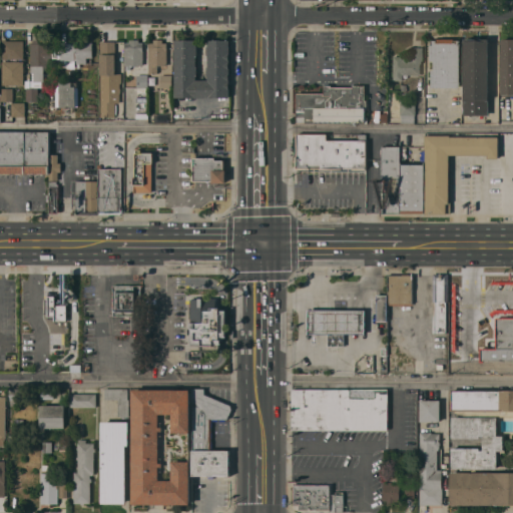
[(459,44),(460,44),(460,87),(432,87),(432,69),(434,69),(434,60),(430,60),(430,44),(431,44),(431,39),(436,39),(436,38),(454,38),(454,39),(459,39),(459,44)]
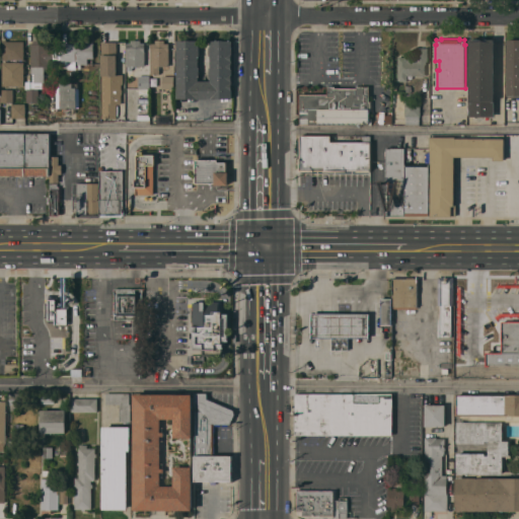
[(494,116),(486,116),(486,118),(475,118),(475,116),(469,116),(469,39),(494,39),(494,116)]
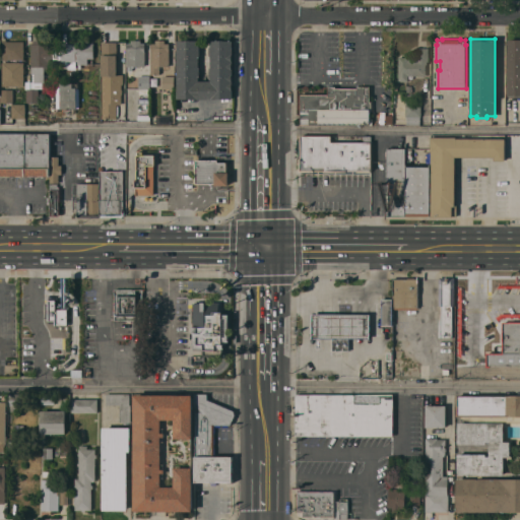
[(508,39),(519,39),(519,95),(508,95),(508,39)]
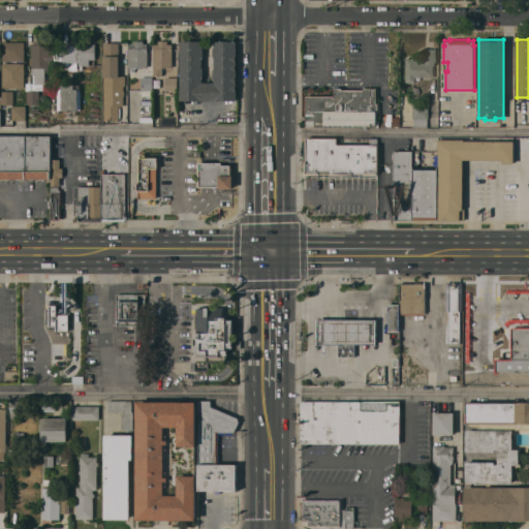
[(2,40),(7,40),(7,41),(24,41),(24,87),(2,87),(2,63),(16,63),(17,60),(2,60),(2,40)]
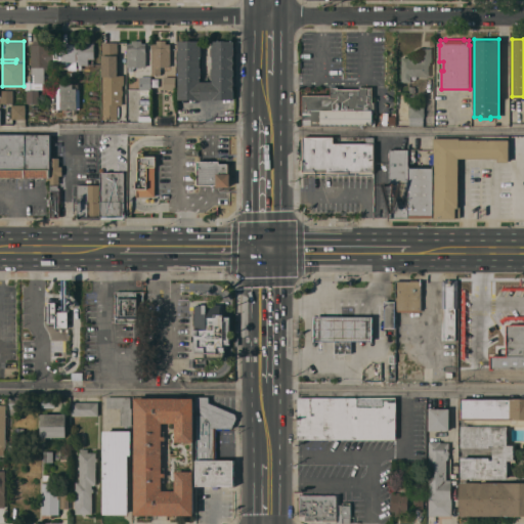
[(49,69),(49,72),(45,72),(45,83),(43,83),(43,89),(39,89),(39,102),(28,102),(28,90),(27,90),(27,82),(35,82),(35,74),(32,74),(32,44),(34,44),(34,40),(45,40),(45,43),(59,43),(59,69),(49,69)]
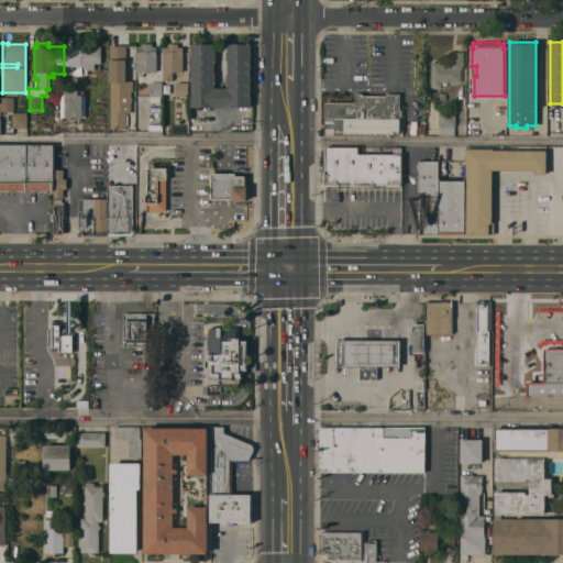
[(64,46),(89,46),(89,43),(97,43),(97,46),(101,46),(101,66),(81,66),(81,74),(64,74),(64,46)]
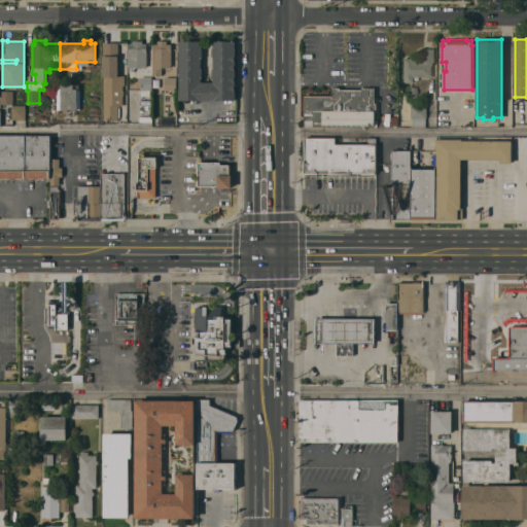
[(147,67),(134,67),(134,71),(130,71),(130,67),(129,67),(129,43),(134,43),(134,40),(143,40),(143,43),(147,43),(147,67)]
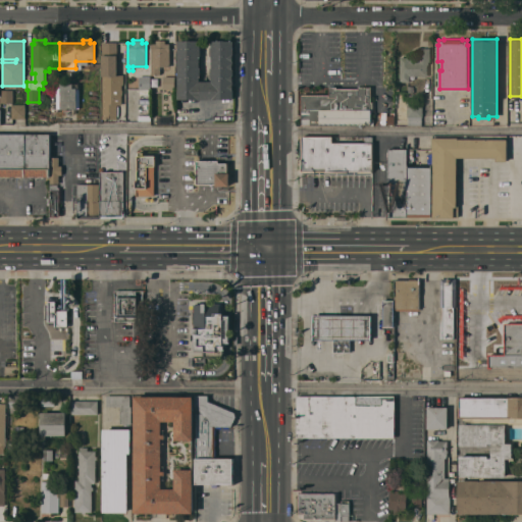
[(170,67),(164,67),(164,65),(160,65),(161,74),(152,74),(152,43),(156,43),(156,40),(165,40),(166,43),(170,43),(170,67)]
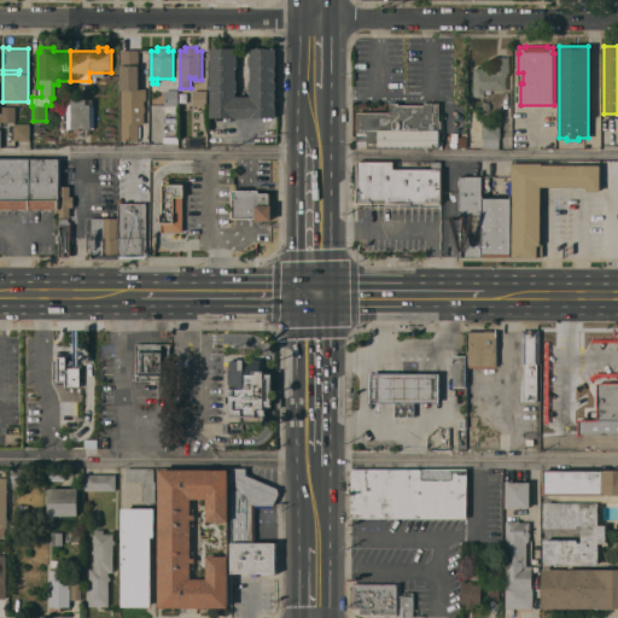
[(277,117),(211,117),(211,47),(237,47),(237,56),(238,56),(238,65),(237,65),(237,80),(238,80),(238,91),(237,91),(237,95),(251,97),(251,91),(250,91),(250,80),(251,80),(251,66),(250,66),(250,56),(251,56),(251,48),(277,48),(277,117)]
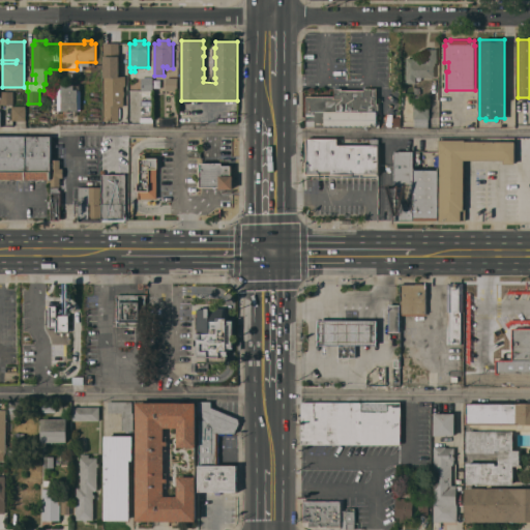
[(105,42),(120,42),(120,54),(121,54),(121,60),(118,60),(118,76),(125,76),(125,85),(123,85),(123,90),(124,91),(125,92),(124,95),(123,96),(123,106),(119,106),(119,108),(121,108),(120,118),(119,118),(119,120),(105,120),(105,42)]
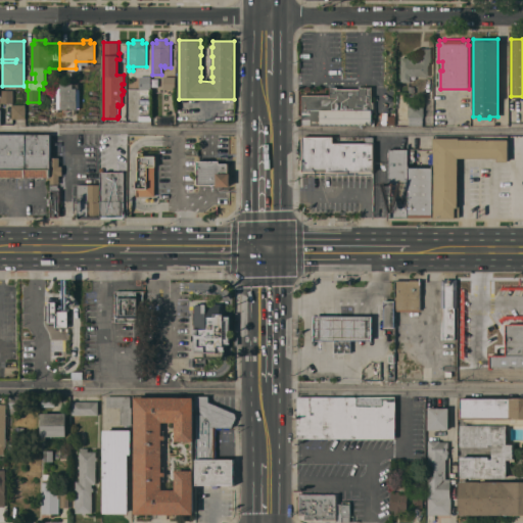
[(431,47),(431,61),(430,61),(430,64),(428,64),(428,76),(411,76),(411,82),(400,82),(401,57),(418,57),(418,47),(431,47)]
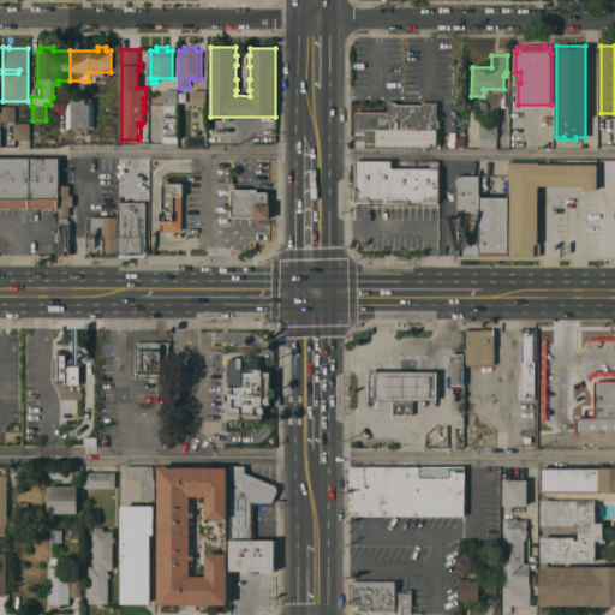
[(178,105),(165,105),(165,89),(178,89),(178,105)]
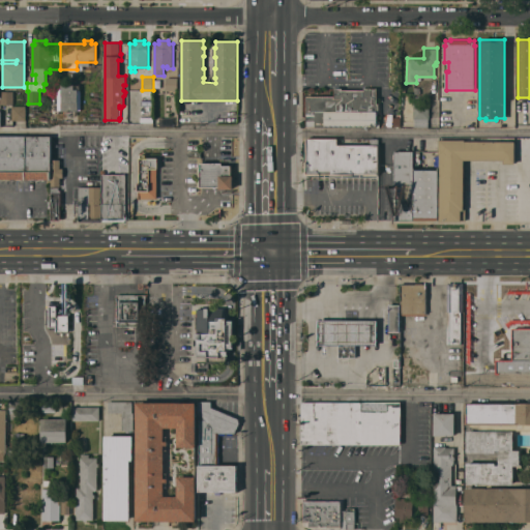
[(166,90),(166,77),(177,77),(177,90),(177,91),(172,91),(172,90),(166,90)]
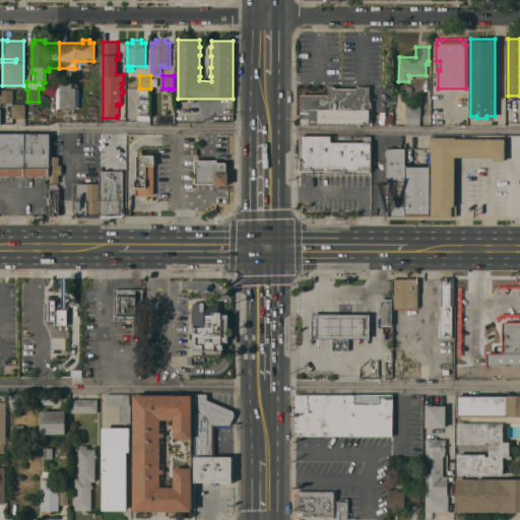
[(61,109),(61,82),(77,81),(77,108),(61,109)]
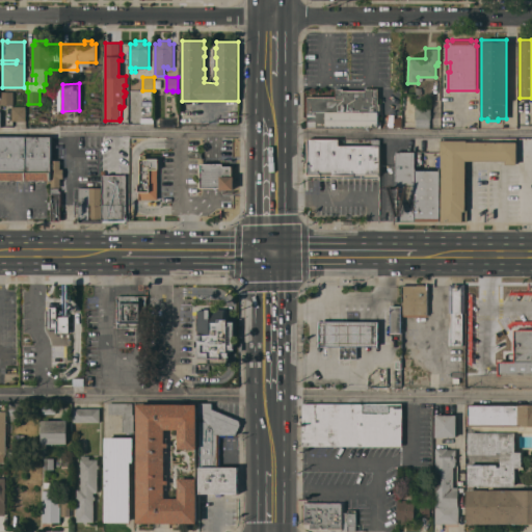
[(336,97),(336,88),(343,88),(343,90),(366,90),(366,88),(378,88),(378,104),(379,104),(379,114),(378,114),(378,121),(381,121),(381,127),(308,127),(308,97),(336,97)]
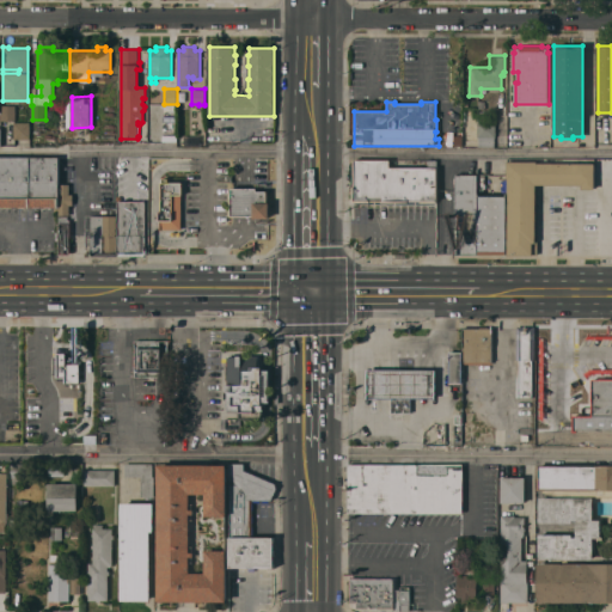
[(16,105),(16,120),(1,120),(1,105),(16,105)]
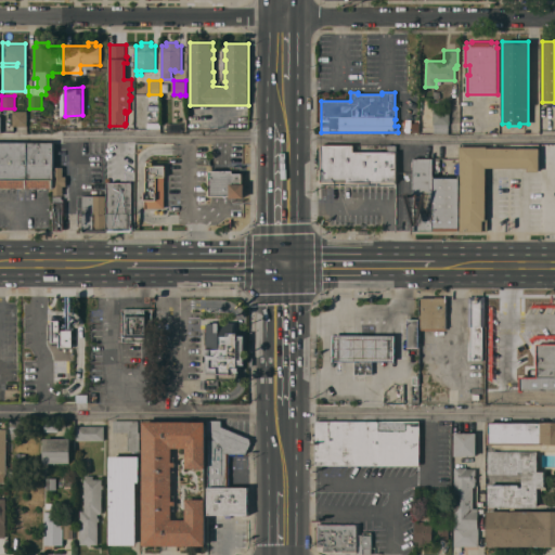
[(434,103),(449,103),(448,110),(450,110),(450,124),(449,124),(449,132),(434,132),(434,124),(433,124),(434,103)]
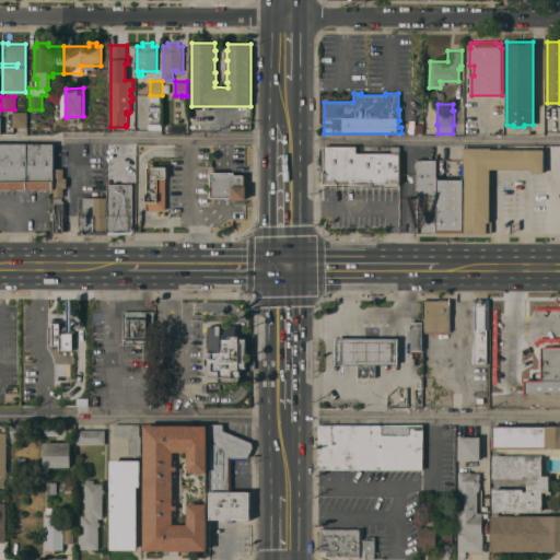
[(27,112),(27,127),(13,127),(13,112),(27,112)]
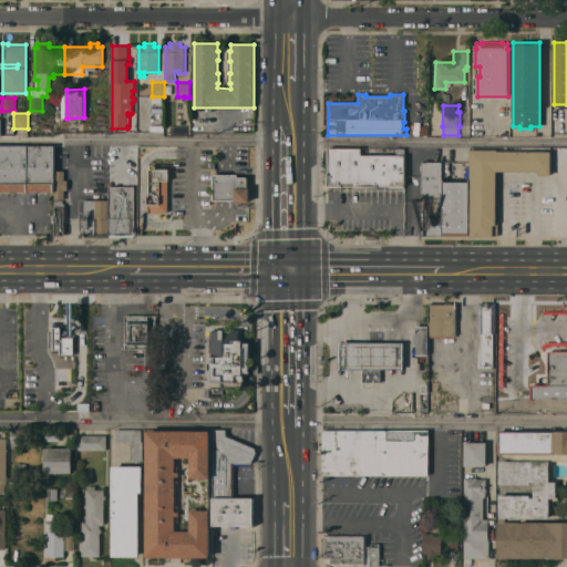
[(0,144),(54,145),(54,192),(0,191),(0,144)]
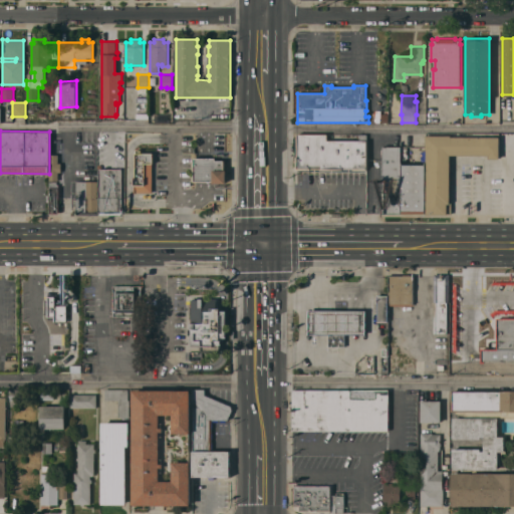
[(70,132),(82,131),(82,152),(70,152),(70,146),(70,132)]
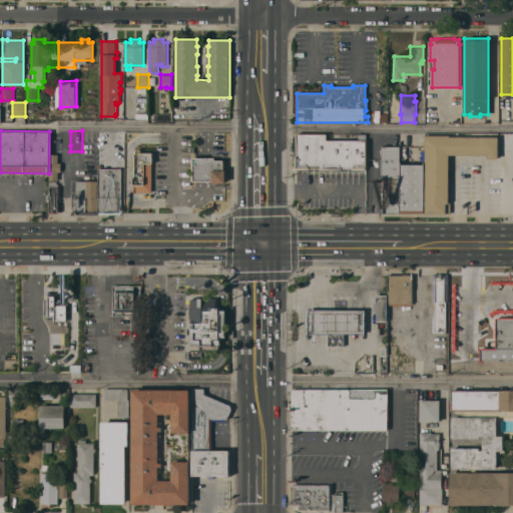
[(70,145),(58,145),(58,131),(70,131),(70,145)]
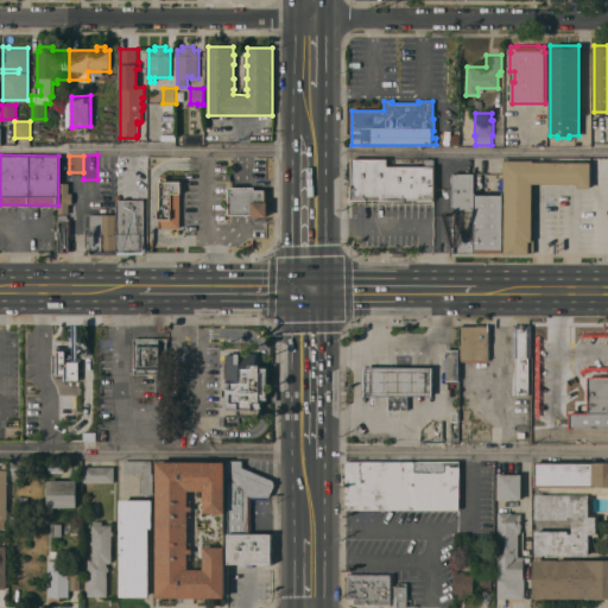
[(425,158),(432,158),(432,201),(350,201),(350,185),(352,185),(352,158),(387,158),(387,168),(425,168),(425,166),(425,158)]
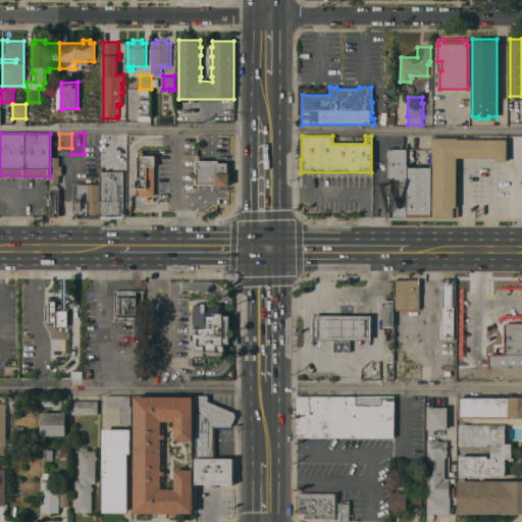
[(458,140),(506,140),(506,160),(497,160),(497,157),(457,157),(457,205),(459,205),(459,217),(433,217),(433,152),(432,152),(432,137),(458,137),(458,140)]
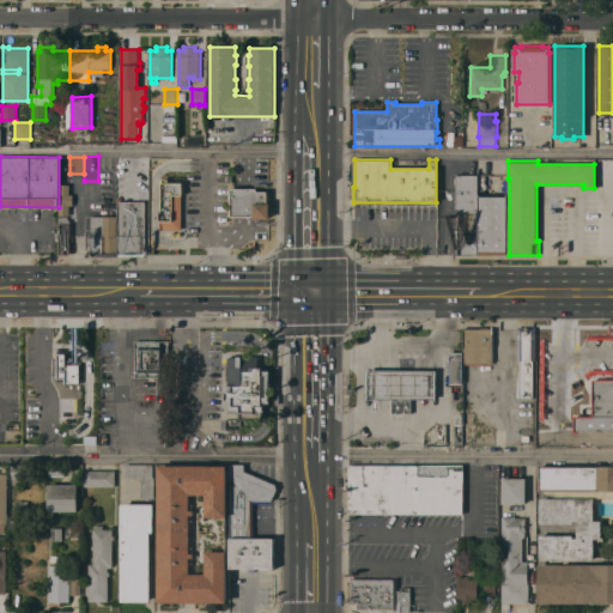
[(119,210),(101,210),(101,170),(117,170),(117,201),(119,210)]
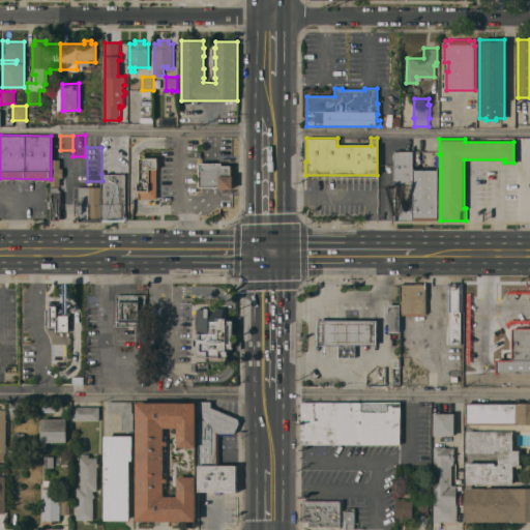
[(394,219),(394,150),(412,150),(412,169),(412,219),(394,219)]
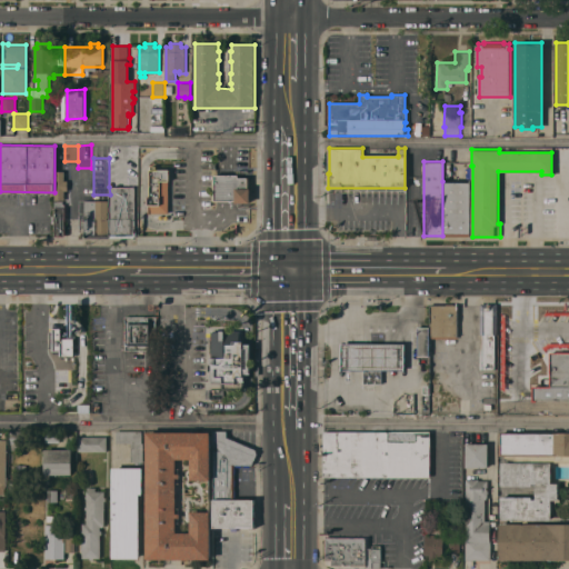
[(169,212),(149,212),(149,205),(148,205),(148,196),(150,196),(150,169),(151,169),(151,166),(157,166),(157,169),(169,169),(169,212)]
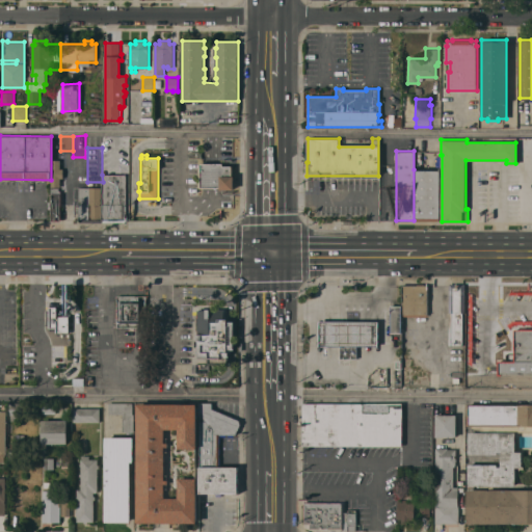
[(60,168),(63,168),(63,178),(60,178),(60,186),(51,186),(51,159),(60,159),(60,168)]
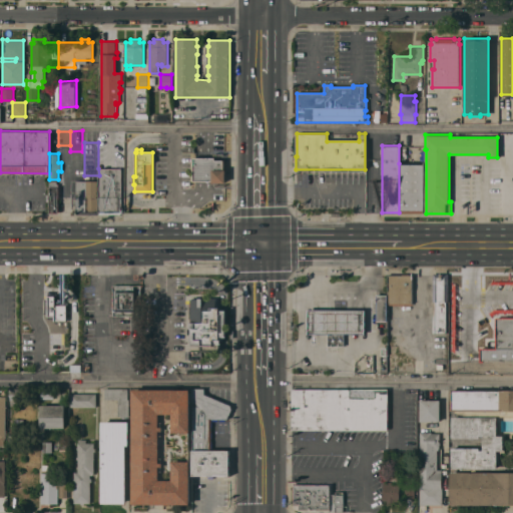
[(215,157),(215,159),(224,159),(224,169),(225,169),(225,182),(212,182),(212,180),(193,180),(193,157),(215,157)]
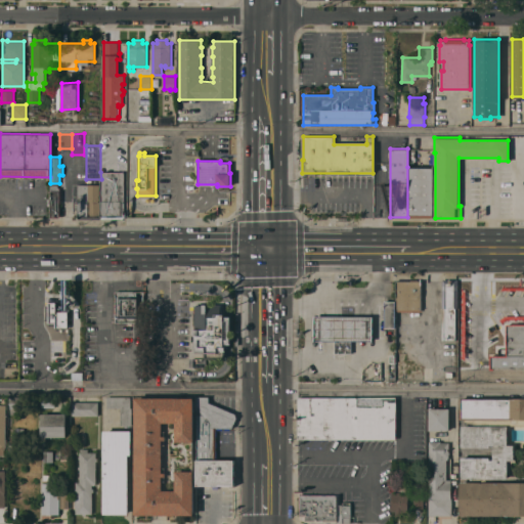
[(407,217),(407,167),(433,167),(434,217),(407,217)]
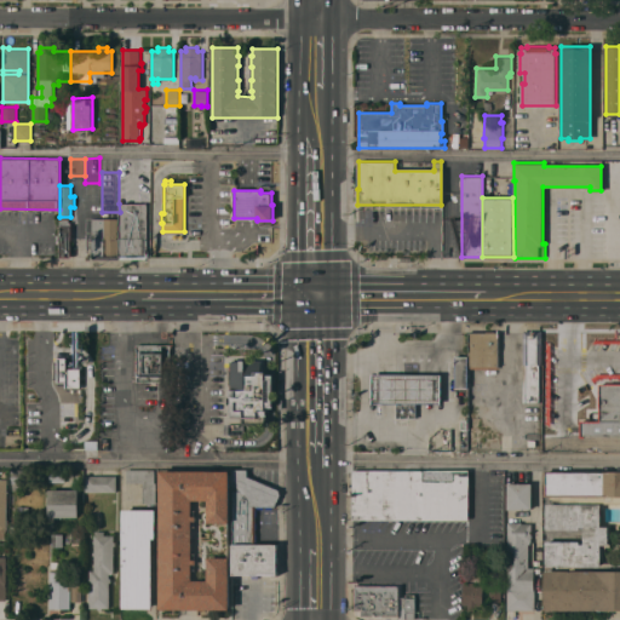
[(119,204),(148,204),(148,257),(120,258),(120,218),(120,212),(119,204)]
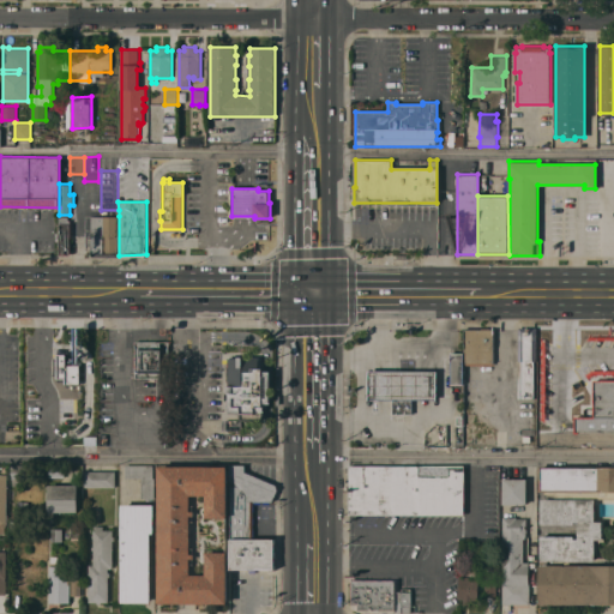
[(59,217),(68,216),(68,220),(70,254),(60,254),(59,217)]
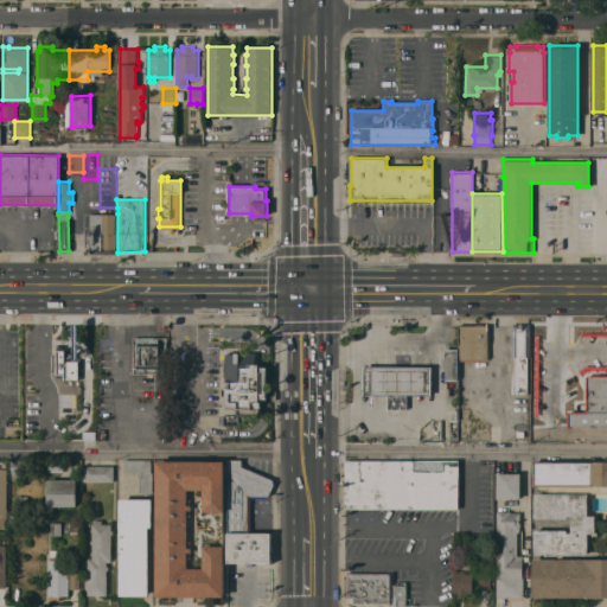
[(117,253),(90,253),(90,213),(117,213),(117,253)]
